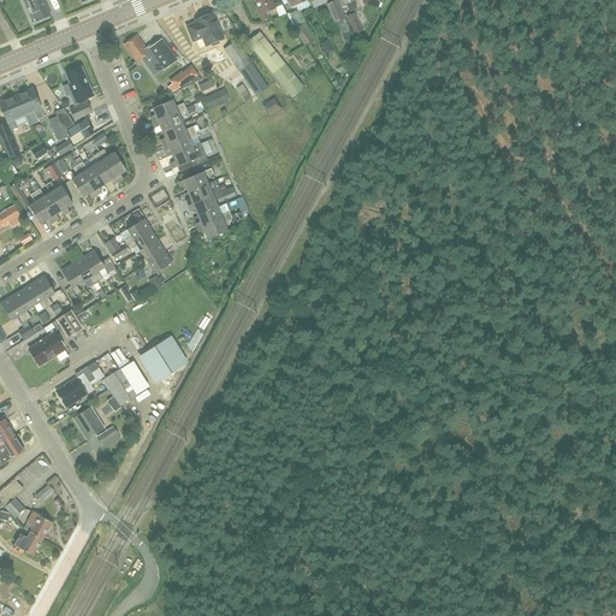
[(25,0),(35,22),(51,15),(43,0),(25,0)]
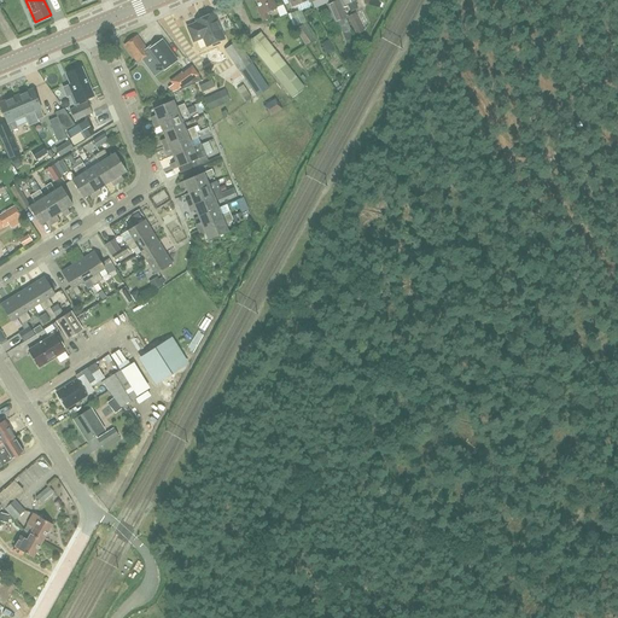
[(277,9),(273,0),(255,0),(258,6),(256,7),(260,15),(263,22),(270,19),(267,12),(277,9)]
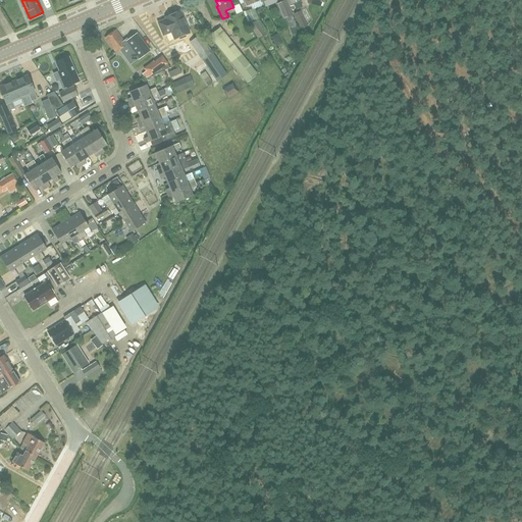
[(285,0),(282,0),(275,3),(282,19),(284,18),(289,29),(297,24),(293,15),(294,15),(290,6),(289,6),(285,0)]
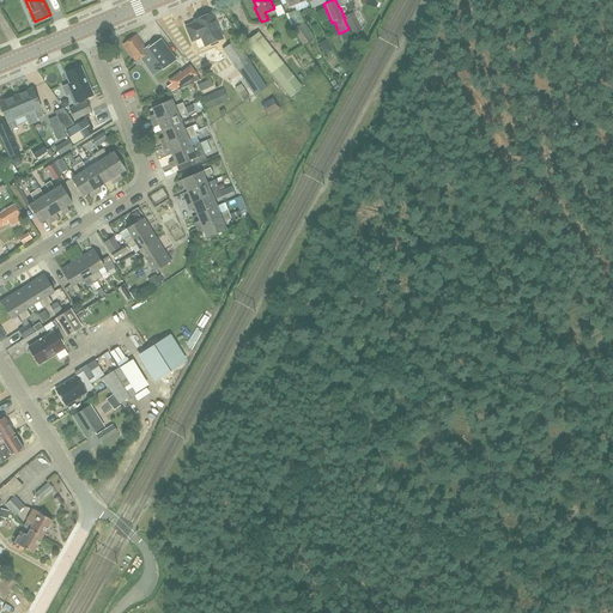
[(338,0),(341,5),(344,4),(346,11),(354,8),(351,1),(352,0),(338,0)]
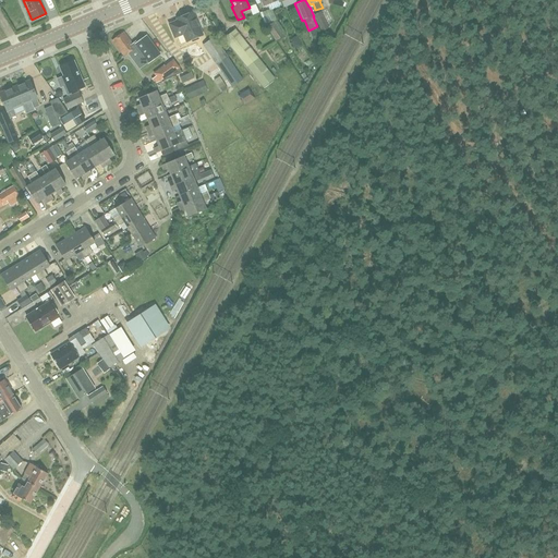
[(314,14),(322,32),(328,28),(320,11),(314,14)]
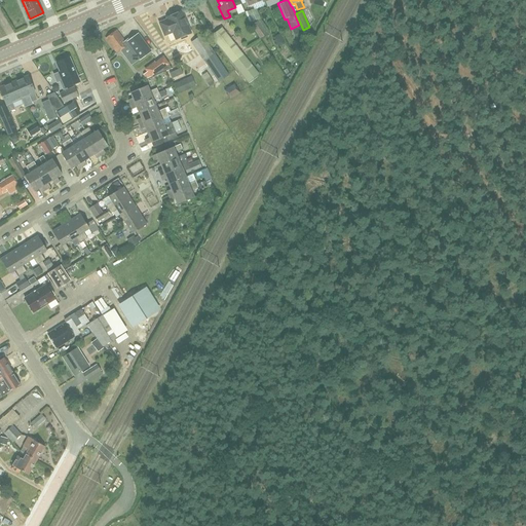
[(174,16),(159,23),(164,35),(173,32),(176,39),(191,33),(182,11),(173,14),(174,16)]
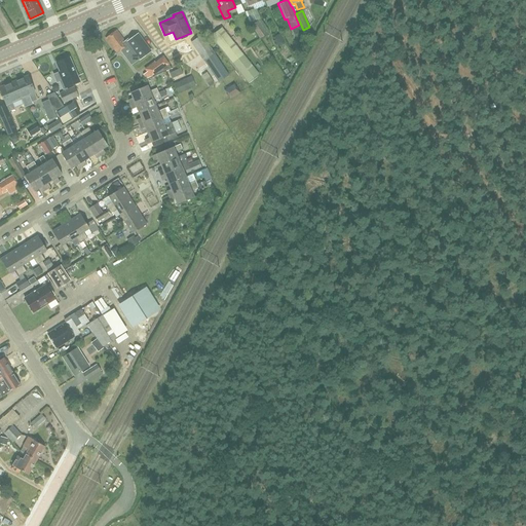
[(251,25),(260,39),(267,34),(258,21),(251,25)]
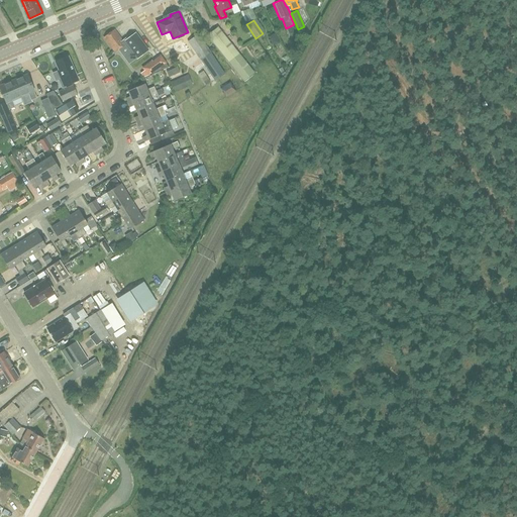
[(229,62),(243,80),(254,71),(218,26),(207,35),(228,63),(229,62)]
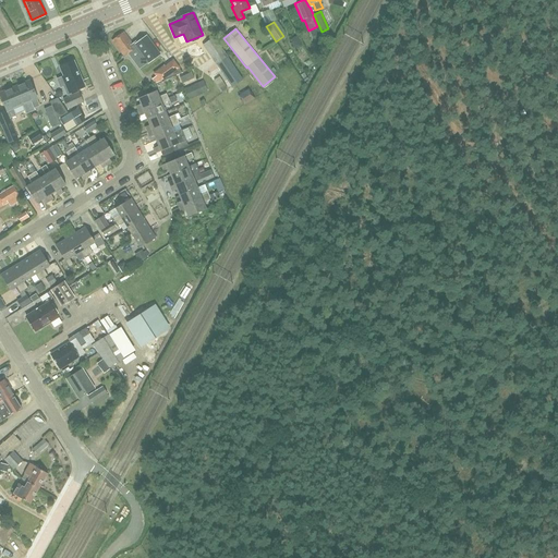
[(123,32),(112,40),(123,57),(129,52),(133,59),(140,55),(146,62),(147,62),(148,63),(160,53),(146,35),(134,44),(133,43),(132,44),(123,32)]
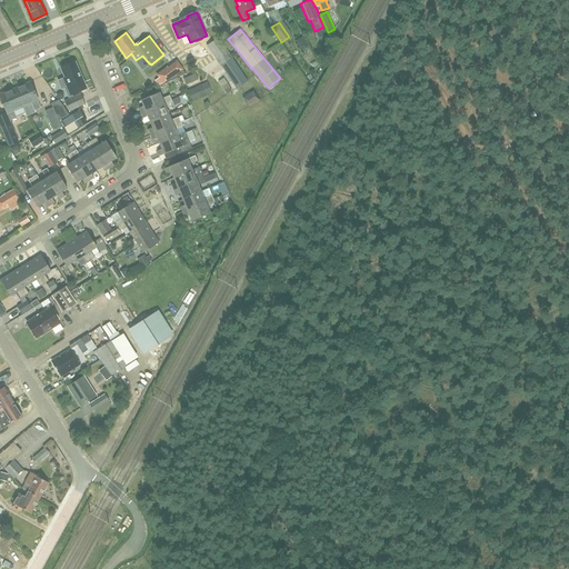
[(216,60),(228,51),(218,37),(206,46),(216,60)]
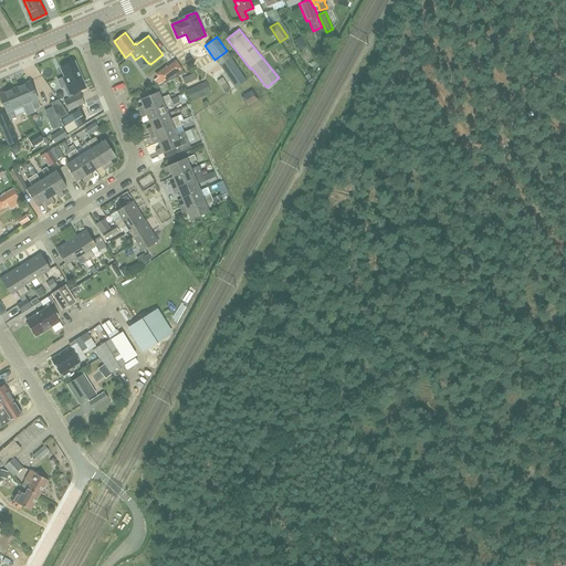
[(248,80),(233,60),(221,69),(236,88),(248,80)]
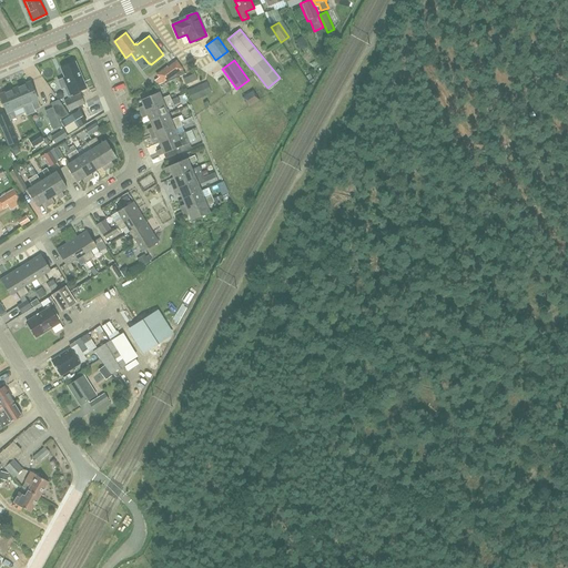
[(64,78),(59,81),(61,88),(66,85),(70,95),(85,88),(74,62),(61,69),(64,78)]
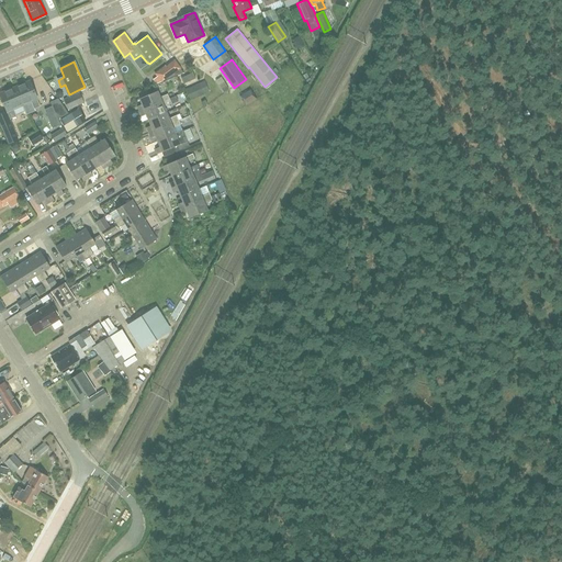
[(191,63),(183,69),(190,79),(199,72),(191,63)]
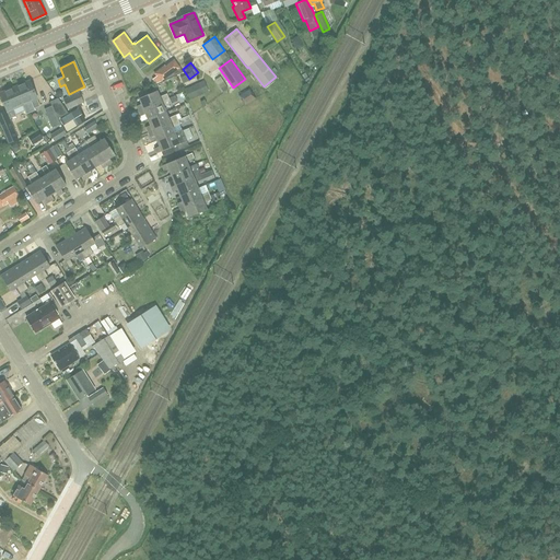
[(133,63),(127,66),(129,78),(137,76),(133,63)]
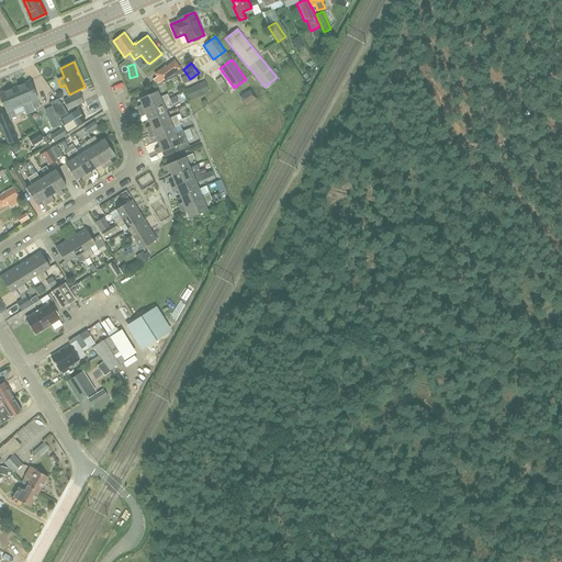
[(160,82),(170,75),(164,66),(154,74),(155,76),(150,79),(155,86),(160,82)]
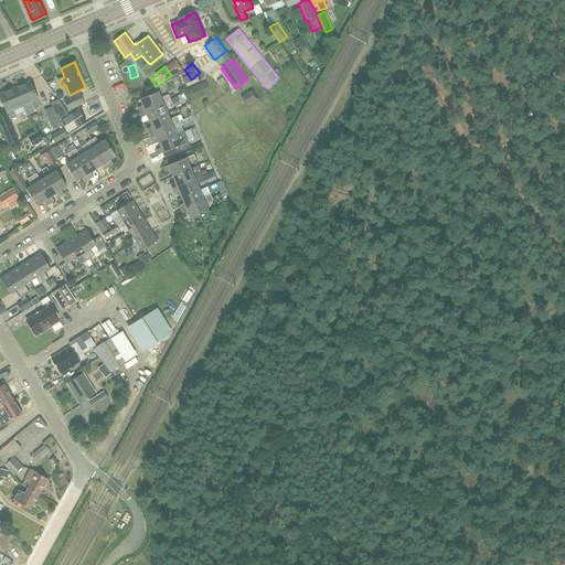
[(145,71),(136,78),(142,86),(151,77),(145,71)]
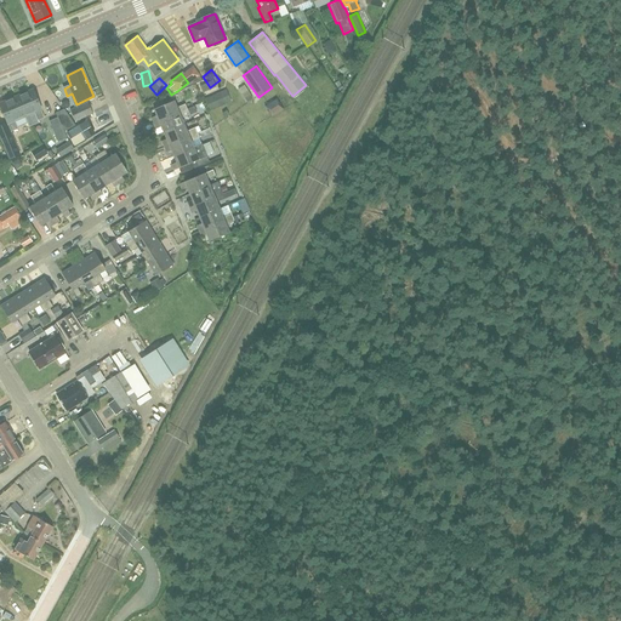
[(33,90),(16,97),(24,117),(29,127),(39,123),(38,120),(45,118),(41,109),(33,90)]
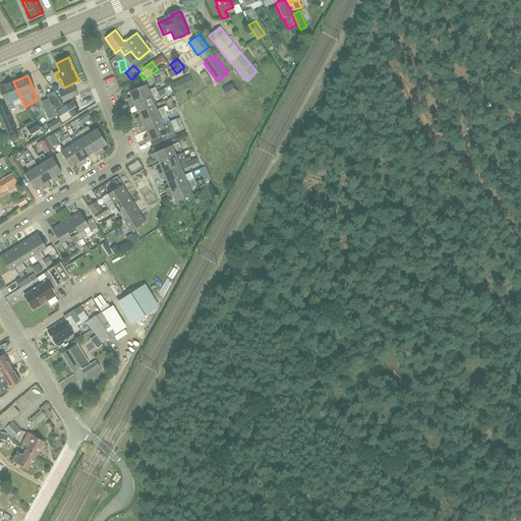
[(172,83),(176,94),(188,88),(184,78),(172,83)]
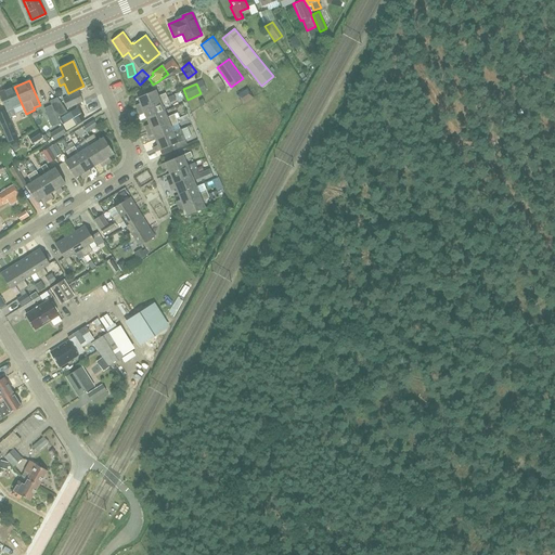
[(14,87),(0,92),(0,94),(7,110),(7,111),(8,111),(11,118),(16,115),(13,108),(22,104),(14,87)]
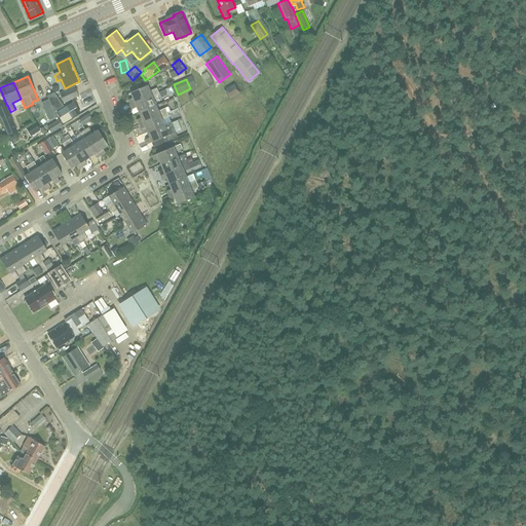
[(130,92),(133,98),(128,100),(130,104),(135,103),(158,92),(157,88),(150,90),(147,85),(130,92)]
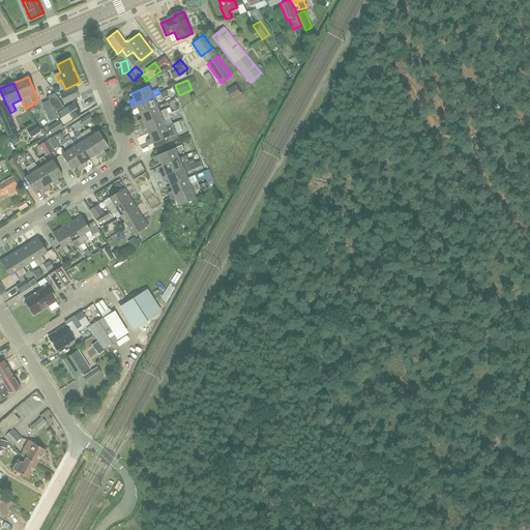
[(75,87),(59,94),(64,105),(80,96),(75,87)]
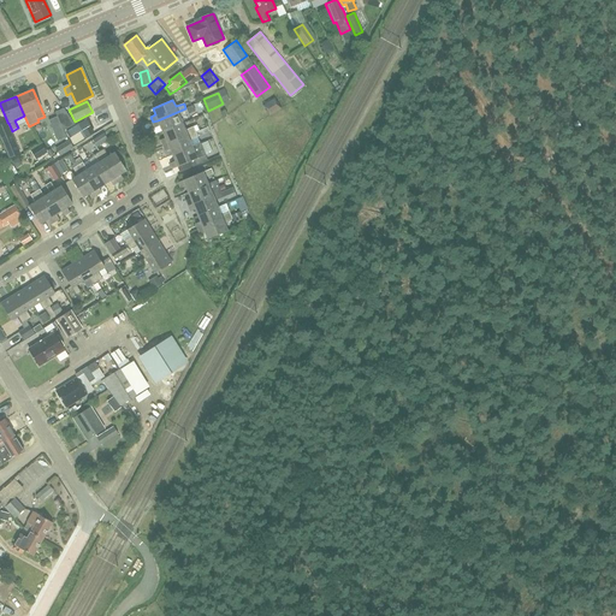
[(75,124),(63,108),(54,112),(63,130),(75,124)]
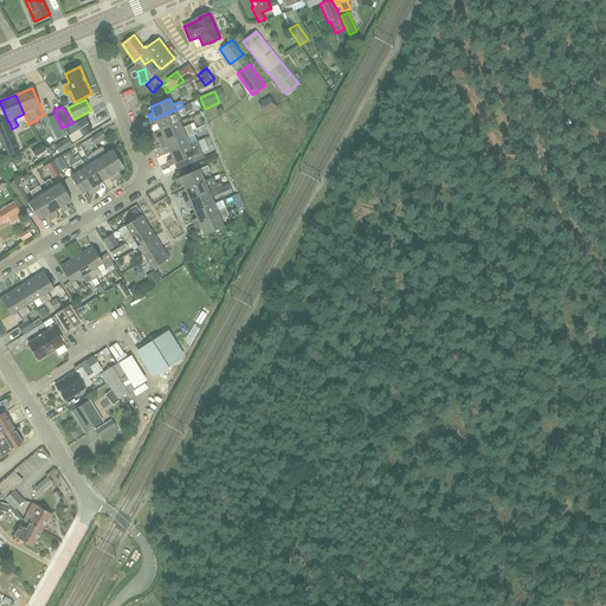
[(185,111),(182,107),(155,118),(150,120),(153,127),(158,124),(160,129),(180,121),(176,115),(185,111)]
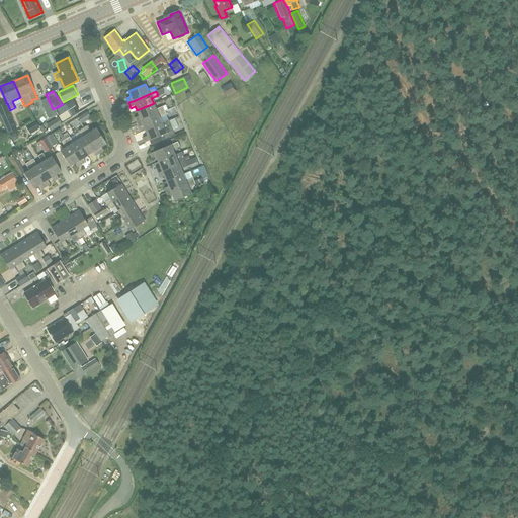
[(6,102),(0,104),(0,114),(7,133),(17,128),(10,112),(10,110),(7,103),(6,103),(6,102)]
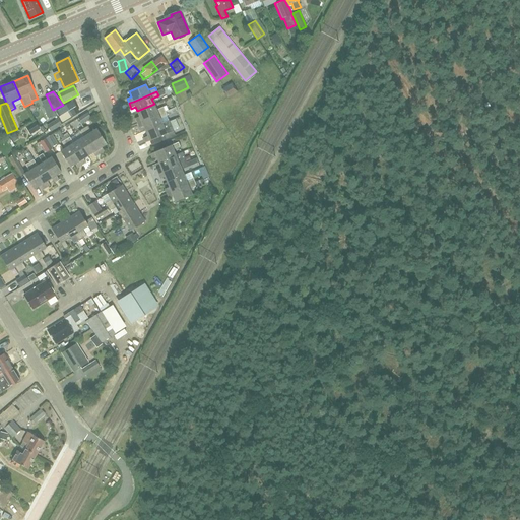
[(154,104),(137,111),(139,117),(135,118),(137,123),(165,111),(169,110),(167,106),(156,110),(154,104)]
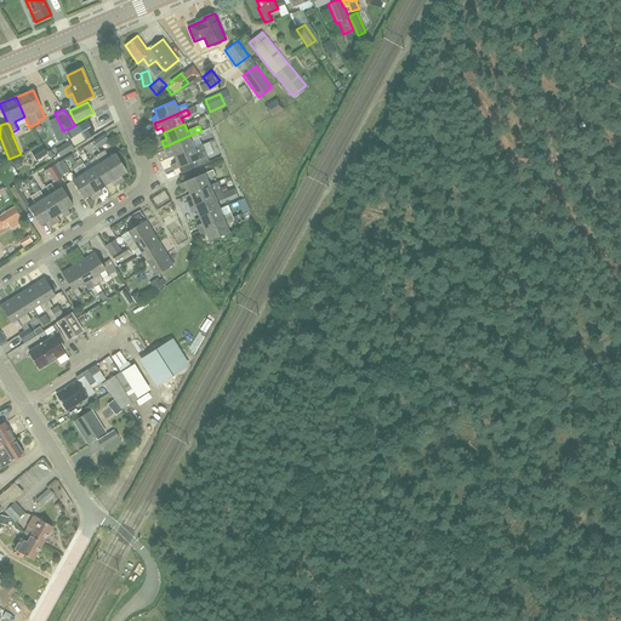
[(209,134),(206,129),(201,131),(197,132),(164,147),(166,153),(171,151),(174,155),(201,144),(199,138),(209,134)]
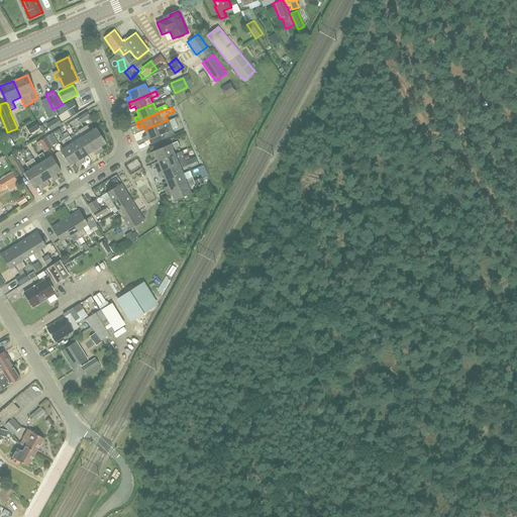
[(87,111),(78,117),(81,123),(91,117),(87,111)]
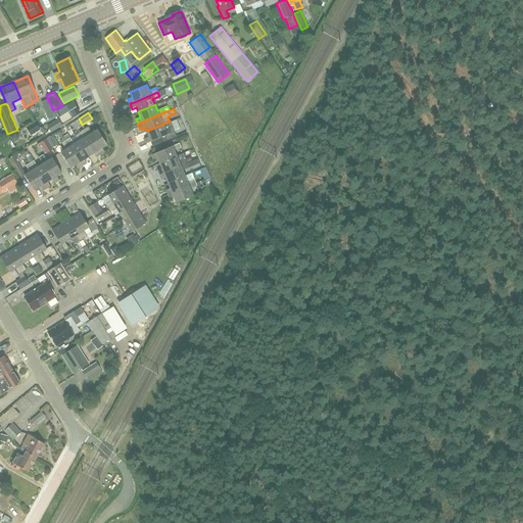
[(61,126),(57,120),(46,126),(50,132),(61,126)]
